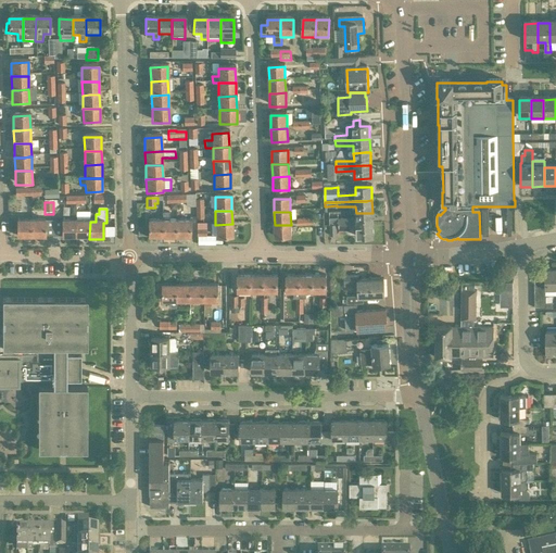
[(76,222),(76,239),(89,239),(90,222),(90,214),(76,213),(76,222)]
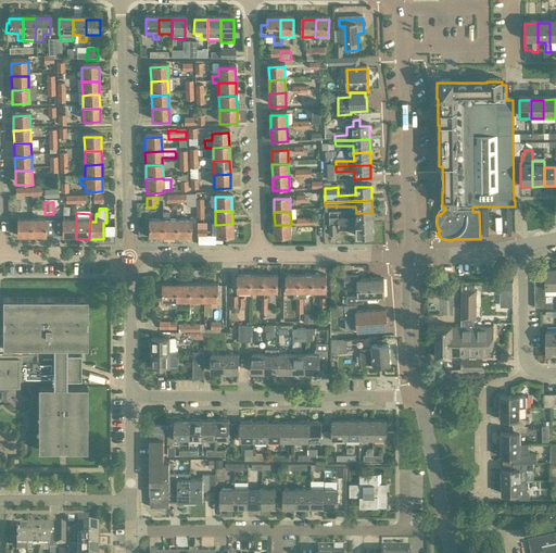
[(339,222),(330,222),(330,227),(336,227),(339,227),(373,226),(373,213),(359,213),(356,213),(356,220),(356,221),(339,222)]
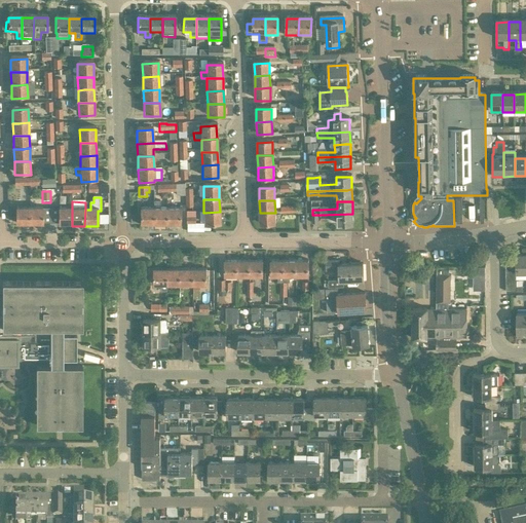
[(154,211),(153,226),(166,227),(166,224),(166,211),(159,211),(160,204),(154,204),(154,211)]
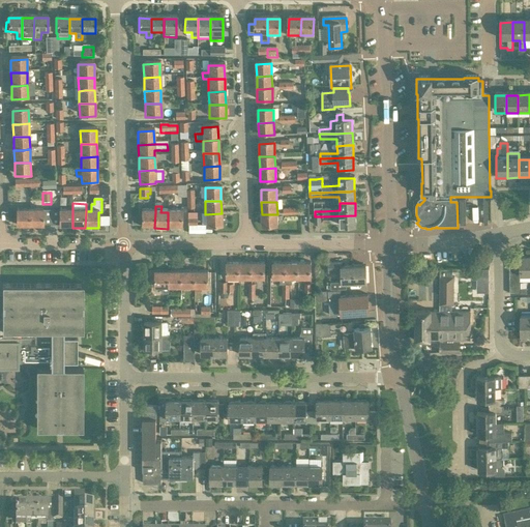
[(17,211),(17,228),(30,228),(30,211),(17,211)]
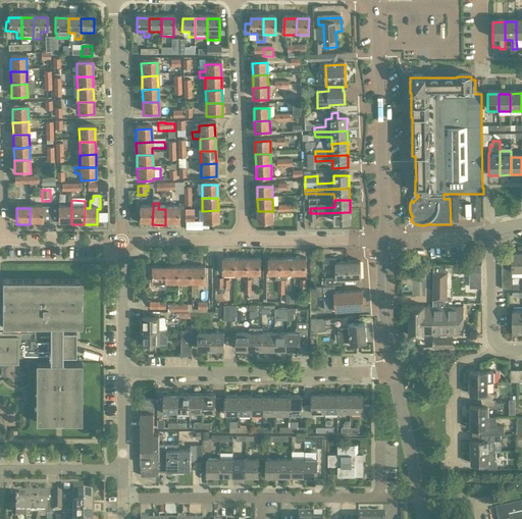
[(30,208),(30,224),(43,224),(43,214),(50,214),(50,208),(43,208),(30,208)]
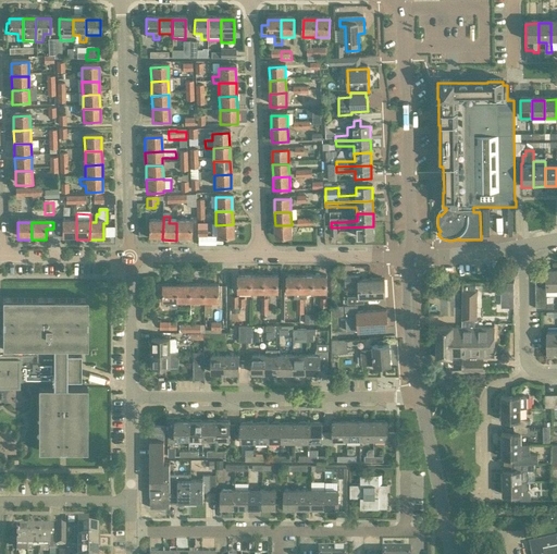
[(53,222),(53,229),(62,229),(62,239),(76,239),(76,222),(62,222),(53,222)]
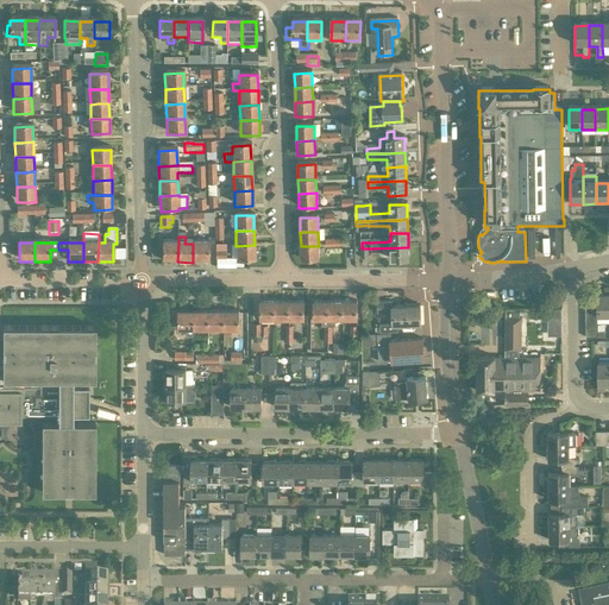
[(163,244),(163,262),(177,262),(179,244),(163,244)]
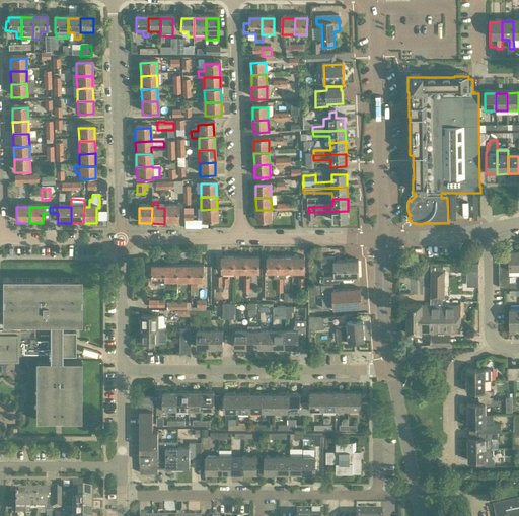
[(164,221),(164,224),(177,224),(177,208),(164,208),(164,221)]
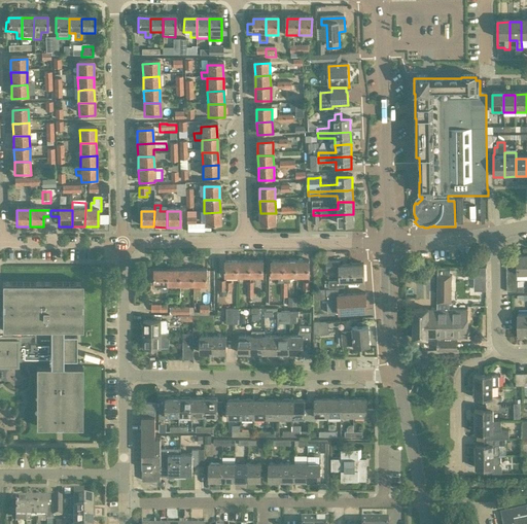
[(220,212),(204,213),(205,226),(220,225),(220,212)]
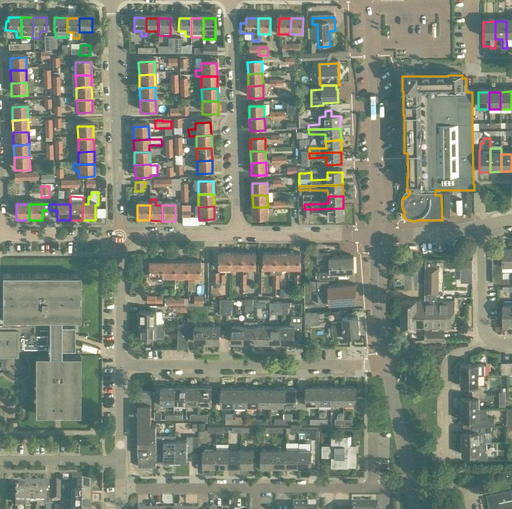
[(261,207),(253,207),(253,220),(268,219),(268,207),(261,207)]
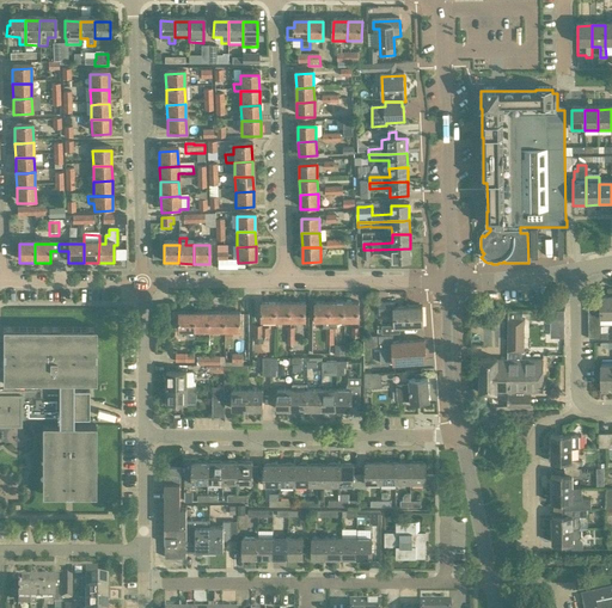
[(373,250),(369,250),(369,256),(392,256),(392,263),(411,263),(410,249),(373,250)]
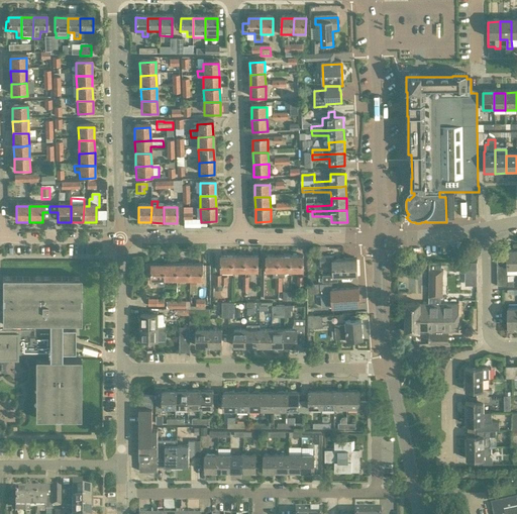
[(514,251),(507,251),(507,260),(507,261),(507,266),(507,271),(516,271),(516,246),(514,246),(514,251)]
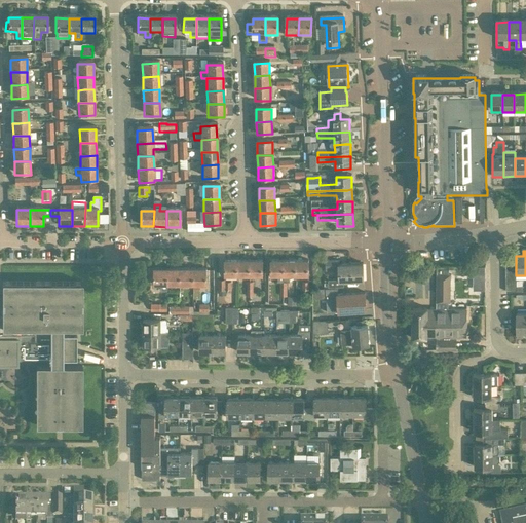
[(270,262),(270,278),(278,278),(278,285),(280,285),(284,285),(284,262),(270,262)]
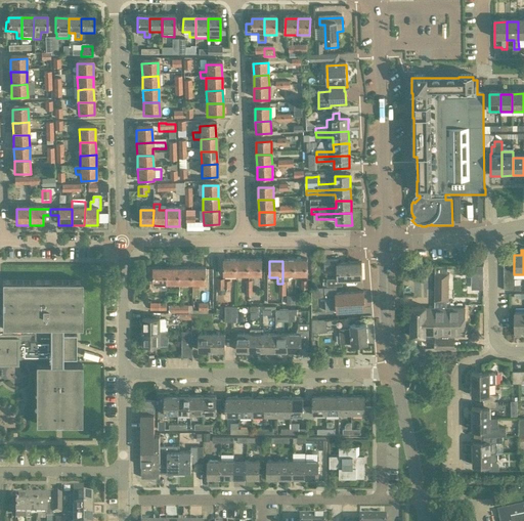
[(279,284),(279,291),(286,291),(286,284),(289,284),(289,277),(295,277),(295,274),(295,261),(282,261),(282,284),(279,284)]
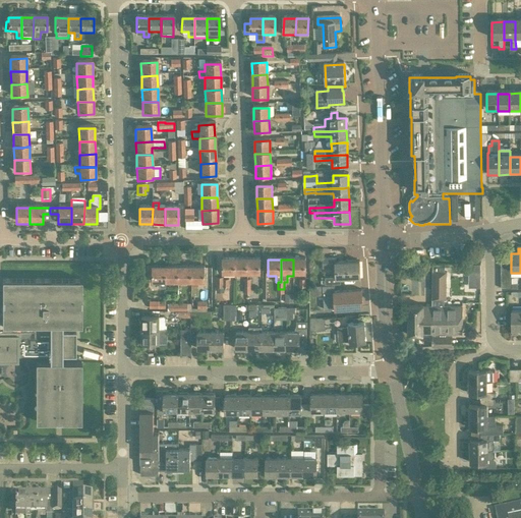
[(293,273),(293,276),(305,276),(305,260),(293,260),(293,273)]
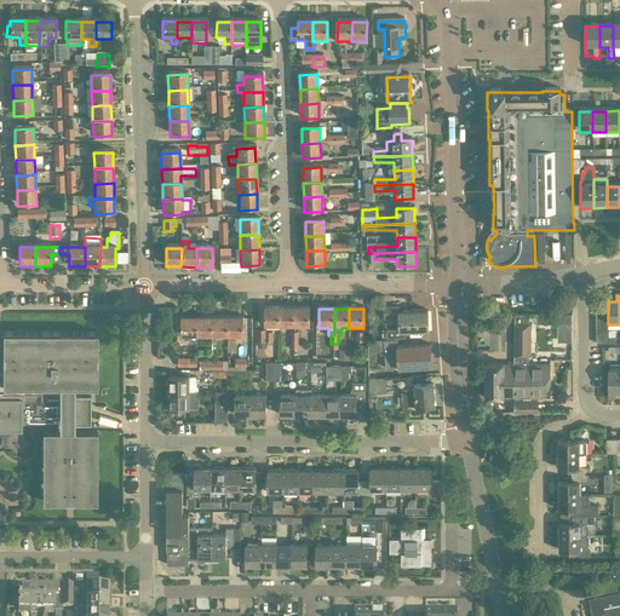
[(400,309),(384,309),(384,322),(400,321),(400,333),(388,333),(389,341),(406,340),(406,333),(429,332),(429,312),(400,314),(400,309)]
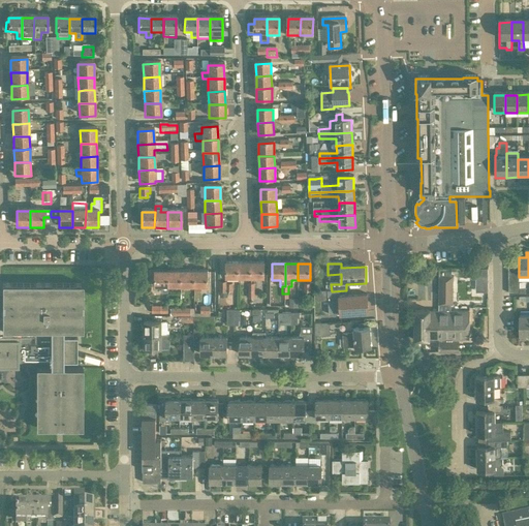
[(226,265),(226,280),(239,280),(239,265),(226,265)]
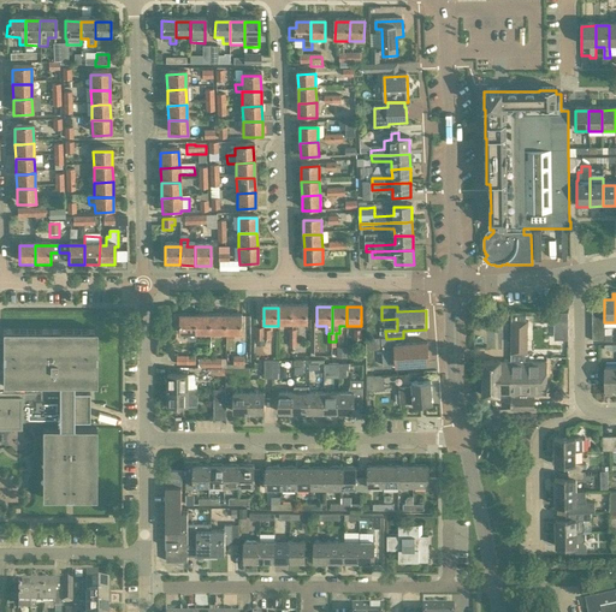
[(278,308),(278,326),(292,326),(292,308),(278,308)]
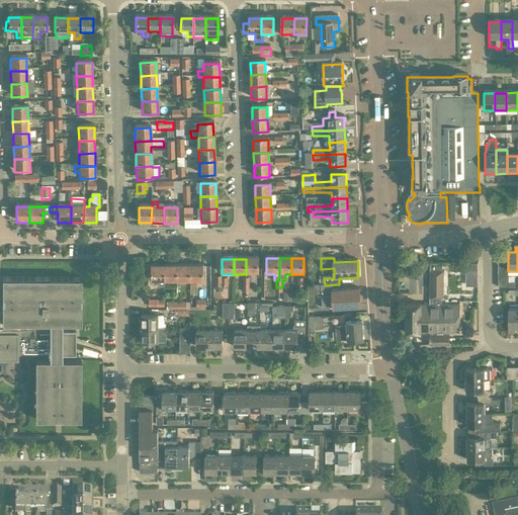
[(246,259),(246,274),(258,274),(258,259),(246,259)]
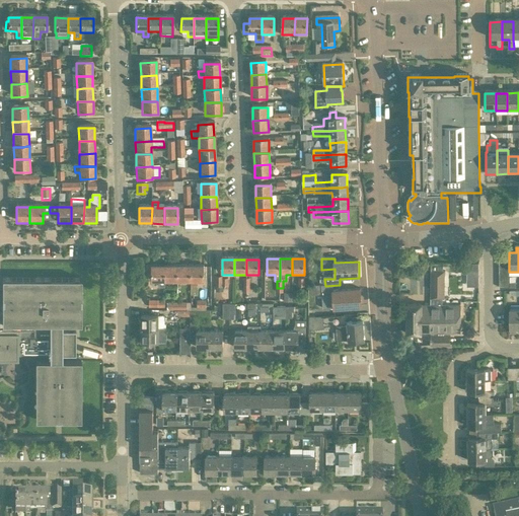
[(430,335),(430,347),(445,347),(449,348),(449,335),(460,335),(460,308),(442,308),(442,301),(445,301),(445,273),(443,273),(443,266),(431,266),(431,307),(430,335)]
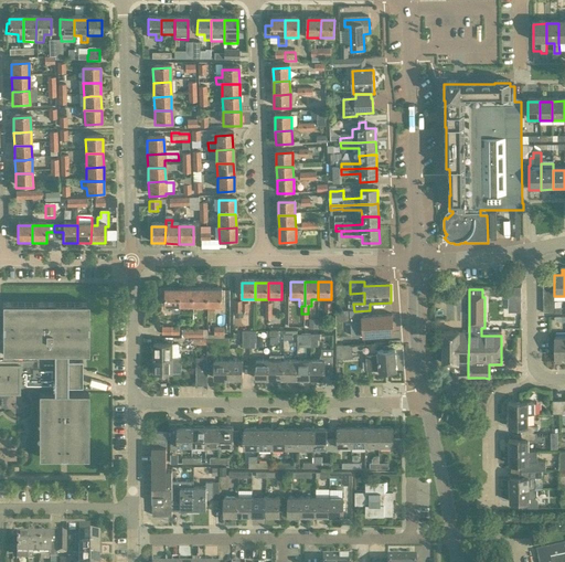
[(160,292),(160,299),(166,299),(166,308),(173,308),(173,315),(180,315),(180,308),(180,292),(166,292),(160,292)]
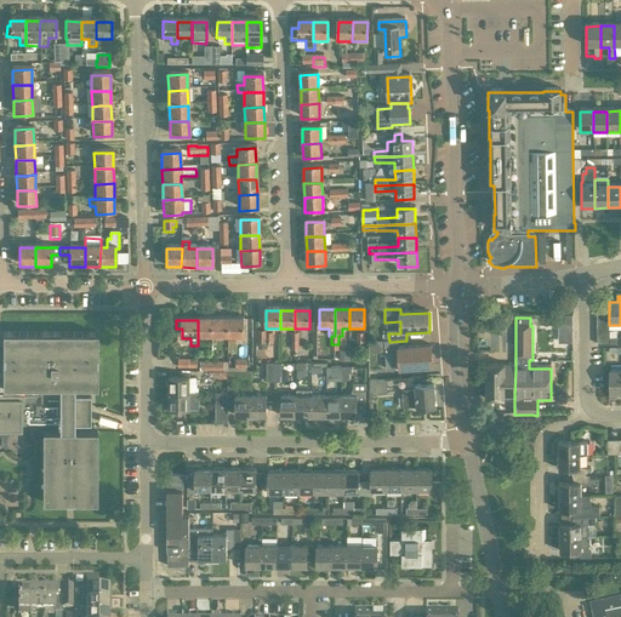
[(198,320),(198,338),(214,338),(214,320),(198,320)]
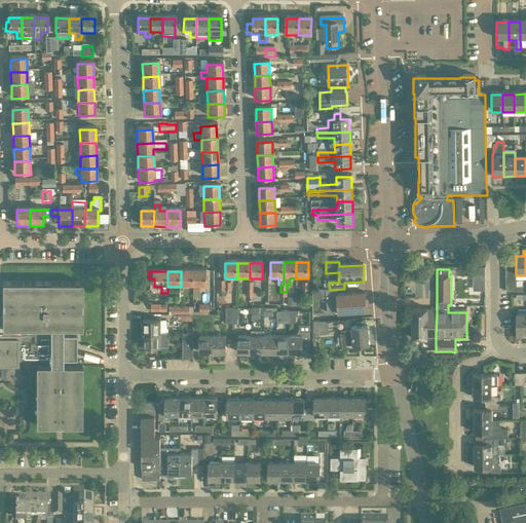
[(181,271),(181,287),(193,287),(193,271),(181,271)]
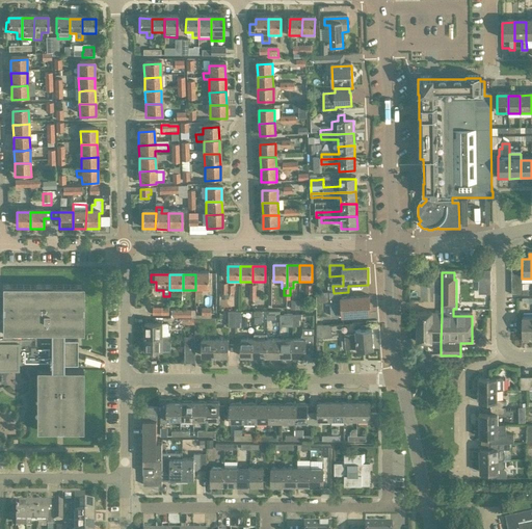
[(195,274),(195,290),(209,290),(209,274),(195,274)]
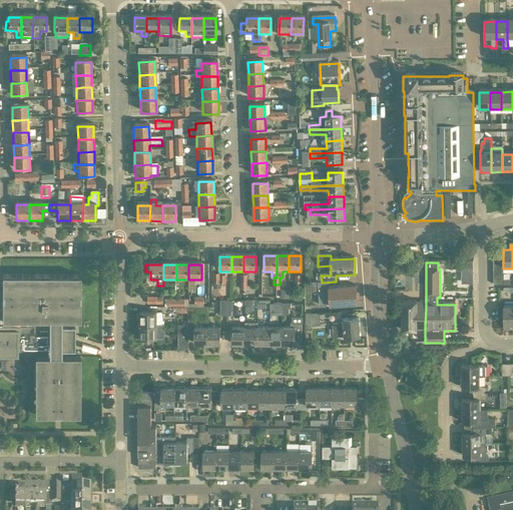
[(213,279),(213,286),(225,286),(225,278),(220,278),(220,276),(213,276),(213,279)]
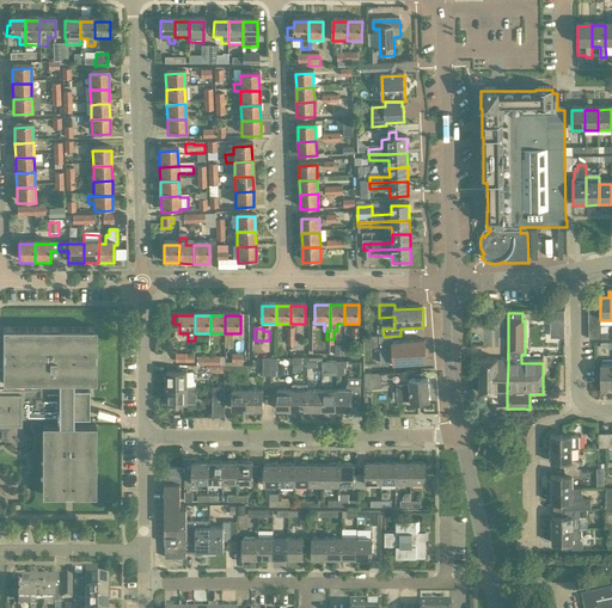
[(0,372),(0,393),(20,393),(20,422),(22,422),(59,422),(59,428),(42,428),(42,429),(48,429),(47,441),(42,441),(42,462),(47,462),(48,474),(47,487),(42,487),(42,498),(96,498),(96,487),(92,487),(90,474),(92,462),(96,462),(96,441),(92,441),(90,429),(96,429),(96,428),(73,428),(73,421),(90,421),(90,392),(73,392),(73,385),(96,385),(96,384),(91,384),(92,372),(96,372),(96,331),(85,331),(85,336),(72,337),(60,336),(60,331),(40,331),(40,336),(26,337),(13,336),(13,331),(2,331),(2,372),(0,372)]
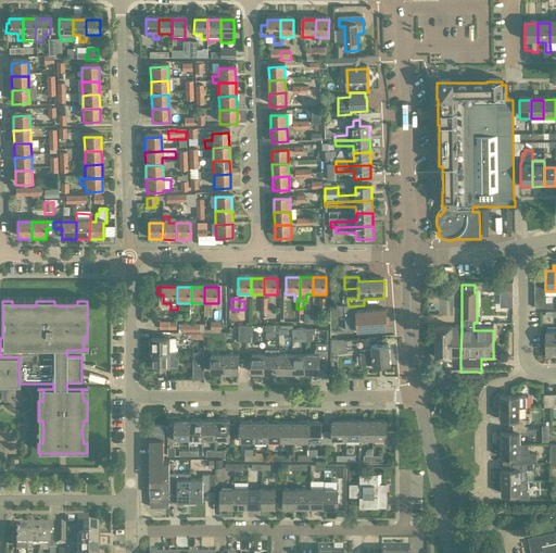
[(331,309),(331,318),(345,317),(346,332),(358,332),(388,330),(387,311),(358,313),(358,306),(331,309)]
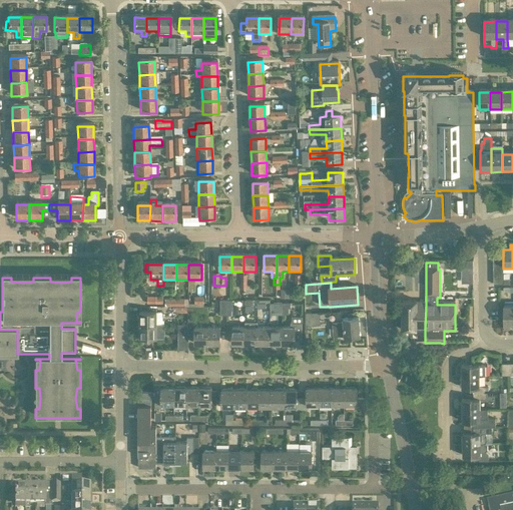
[(403,303),(402,332),(417,332),(417,331),(425,331),(426,304),(417,304),(417,303),(403,303)]
